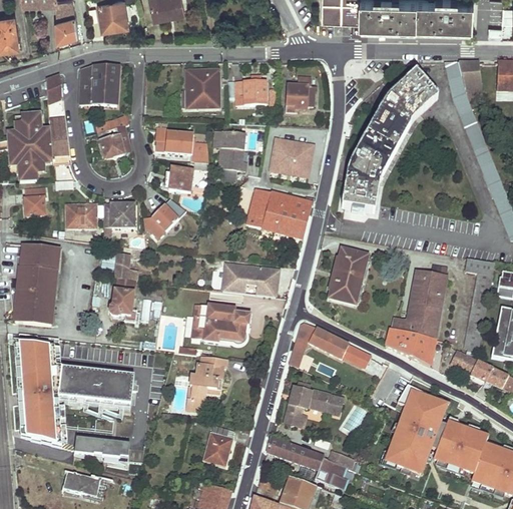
[(22,0),(22,2),(35,1),(56,1),(56,18),(75,12),(73,0),(22,0)]
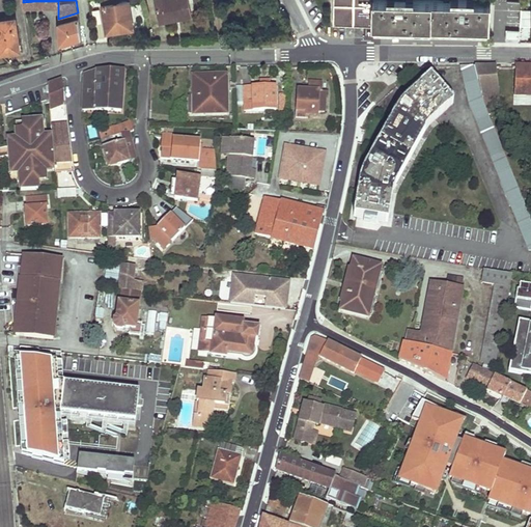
[(123,24),(133,23),(129,0),(102,0),(106,27),(123,24)]
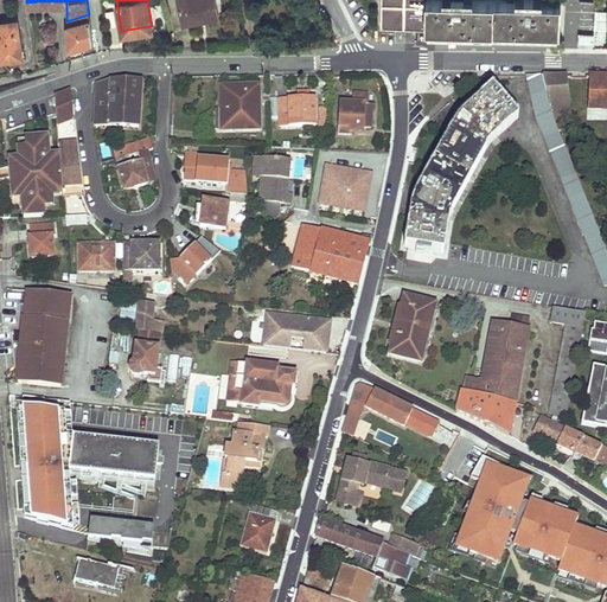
[(219,13),(216,0),(177,0),(181,21),(191,20),(191,17),(203,14),(204,17),(219,13)]
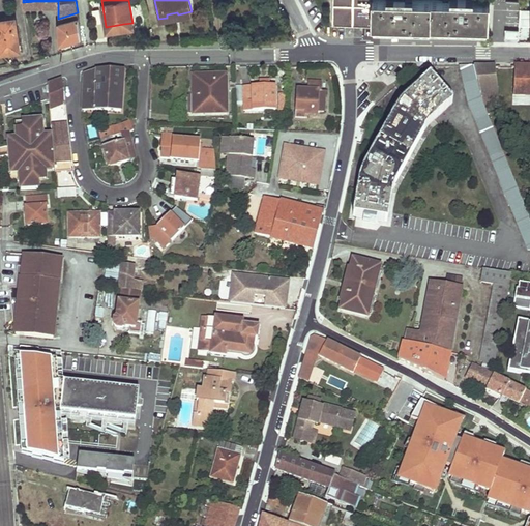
[(333,0),(333,20),(372,20),(372,19),(478,21),(489,22),(490,3),(490,0),(333,0)]
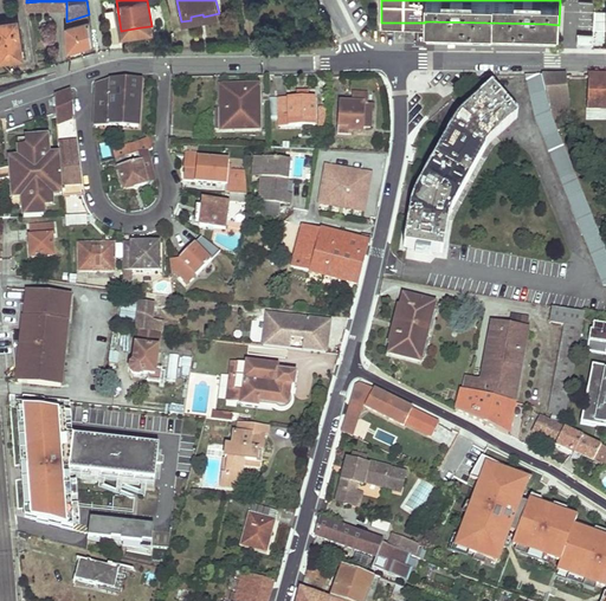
[(114,5),(105,6),(108,23),(116,20),(114,5)]
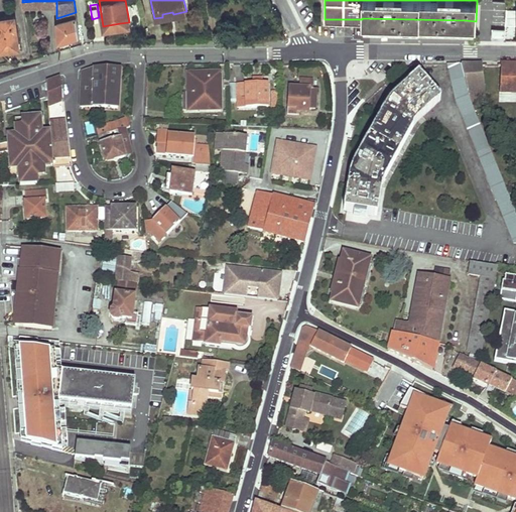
[(515,4),(506,4),(505,20),(515,19),(515,4)]
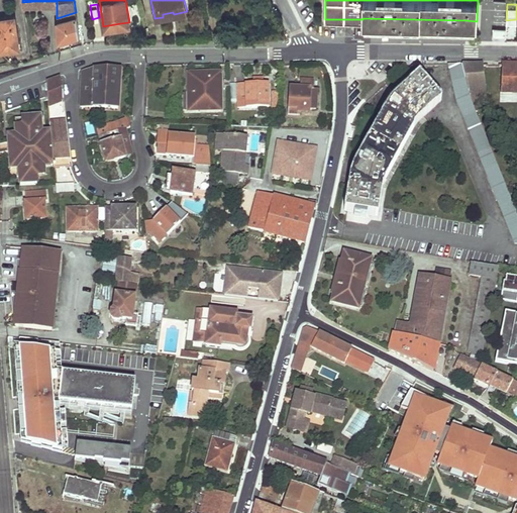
[(58,37),(79,31),(76,12),(57,18),(58,37)]
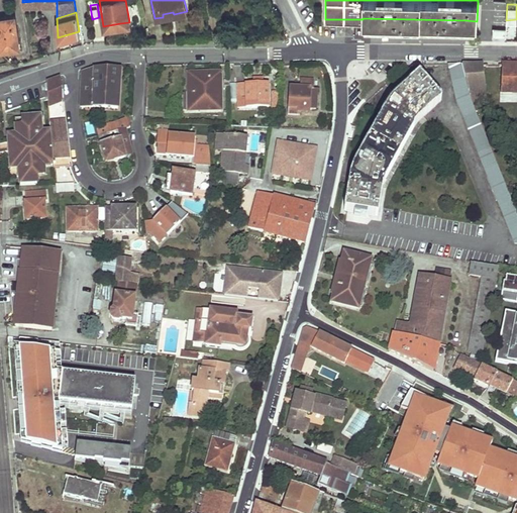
[(0,52),(18,49),(13,18),(0,19),(0,52)]
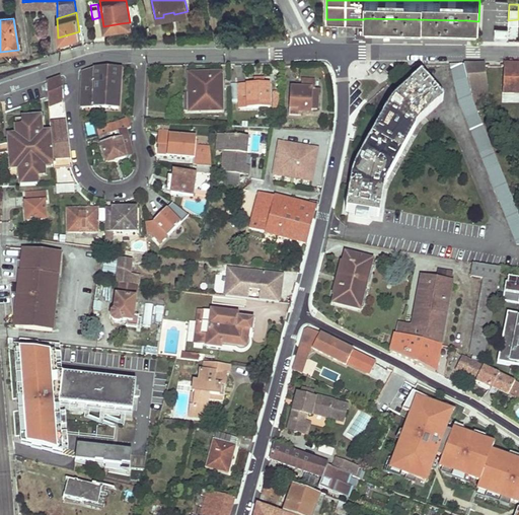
[(508,33),(508,24),(495,24),(495,33),(508,33)]
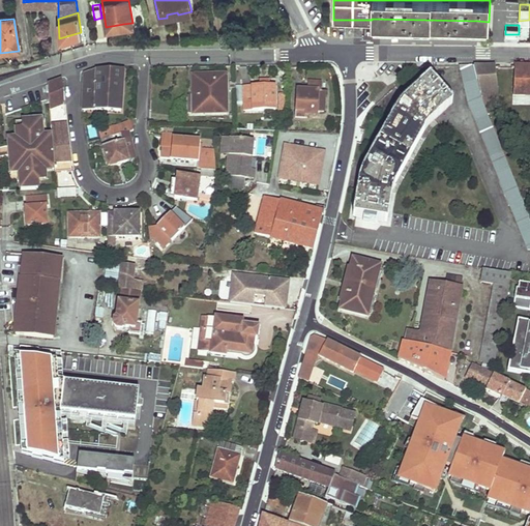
[(529,215),(483,100),(474,62),(460,62),(468,99),(528,246),(529,245),(529,215)]
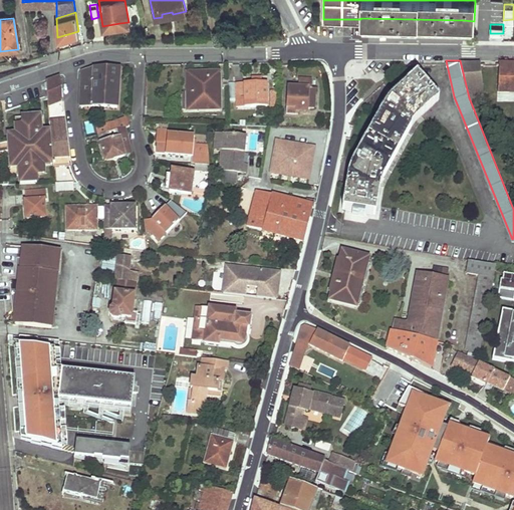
[(469,97),(484,95),(480,60),(460,60),(469,97)]
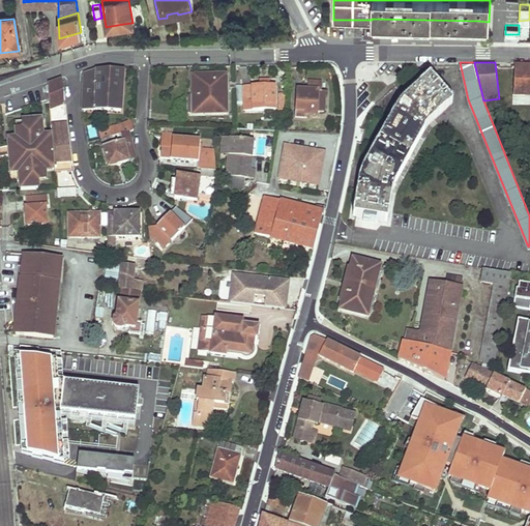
[(529,91),(529,62),(514,62),(513,91),(529,91)]
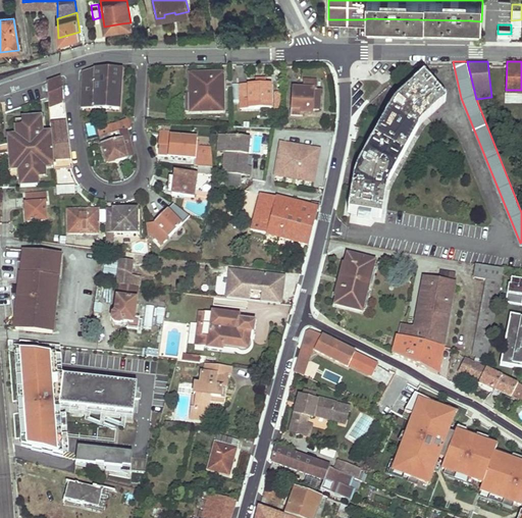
[(109,64),(96,64),(83,67),(81,104),(119,106),(122,65),(109,64)]
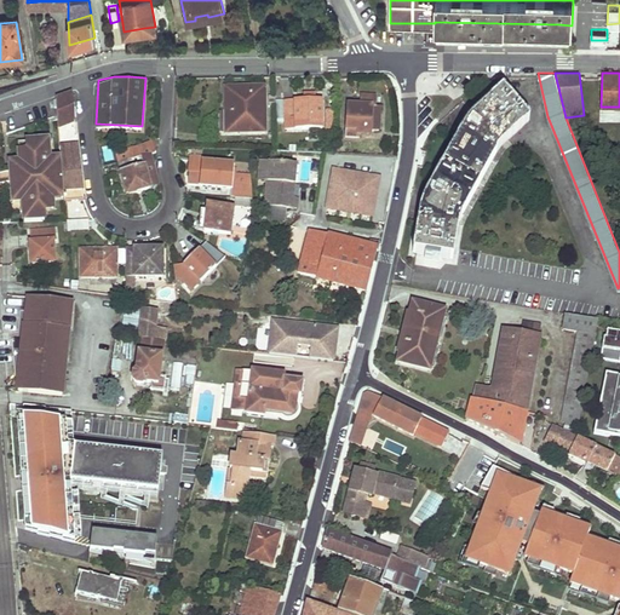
[(225,108),(220,108),(220,128),(265,127),(264,82),(234,82),(225,84),(225,108)]
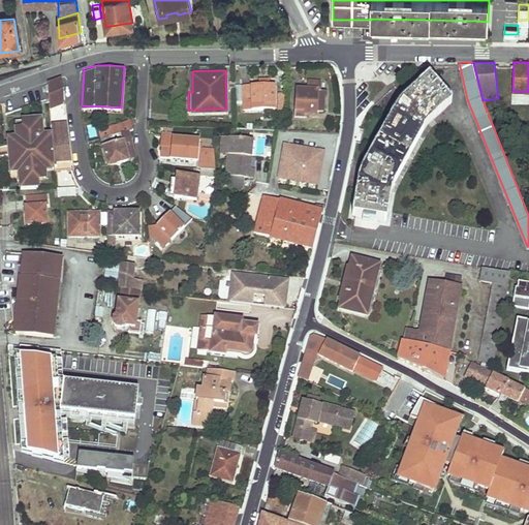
[(425,123),(450,100),(428,74),(405,94),(406,96),(404,99),(399,105),(397,109),(395,107),(362,165),(360,171),(358,176),(352,211),(385,217),(391,186),(393,180),(424,125),(425,123)]
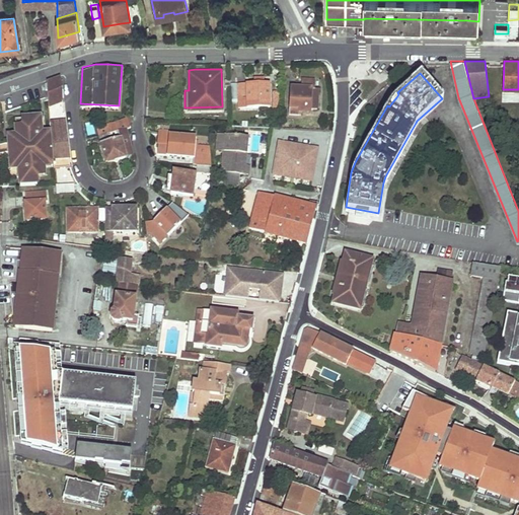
[(62,87),(60,74),(47,79),(48,90),(62,87)]
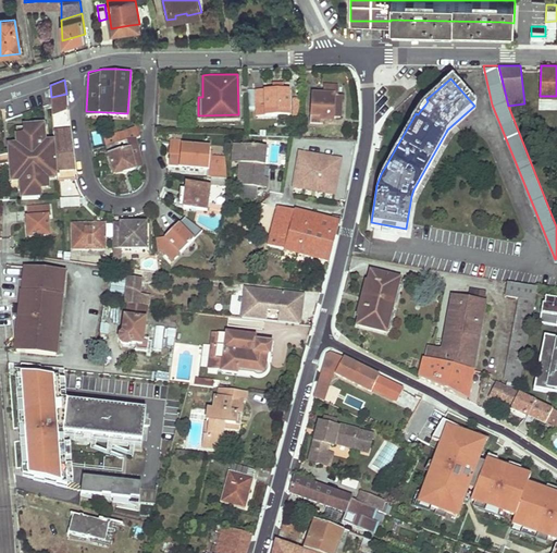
[(323,91),(311,90),(310,120),(323,120),(323,114),(333,114),(333,113),(335,94),(337,94),(337,93),(337,83),(323,83),(323,91)]
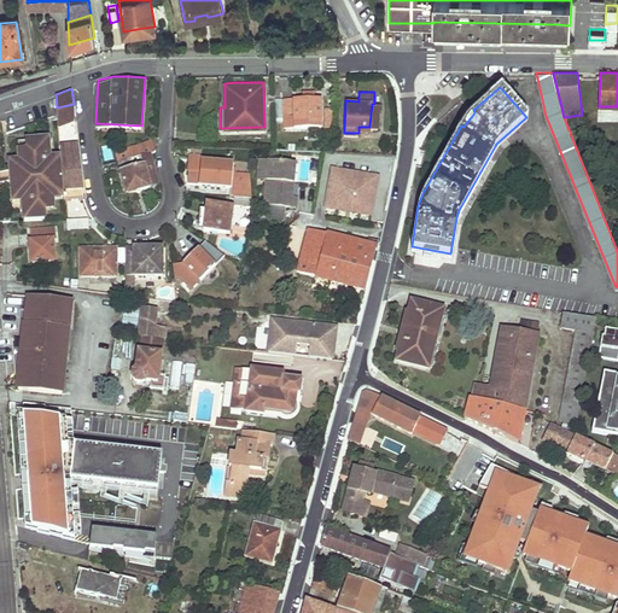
[(303,95),(284,95),(284,124),(321,123),(321,94),(314,94),(303,95)]
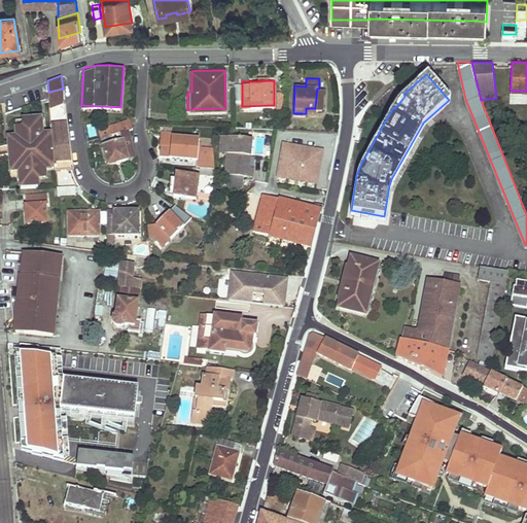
[(48,92),(49,105),(63,101),(63,89),(48,92)]
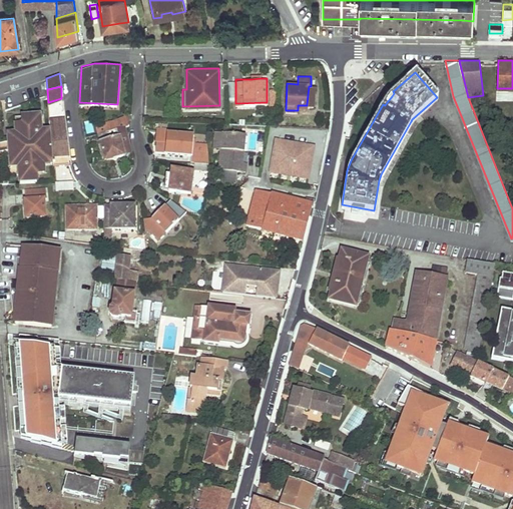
[(8,130),(11,163),(18,162),(20,180),(36,179),(35,169),(43,168),(43,160),(52,159),(50,127),(41,128),(39,112),(15,114),(16,129),(8,130)]
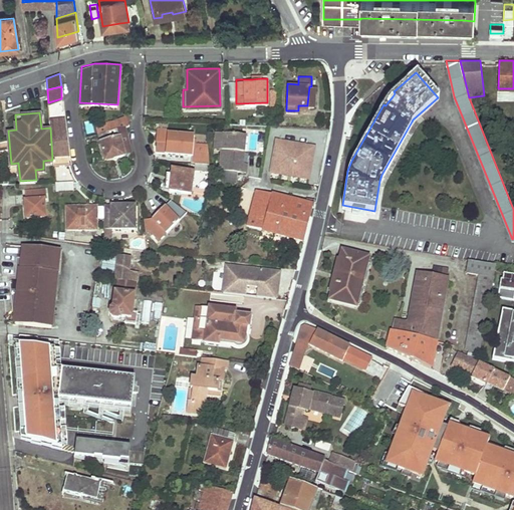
[(50,128),(52,160),(53,164),(69,162),(67,146),(64,117),(49,118),(50,128)]
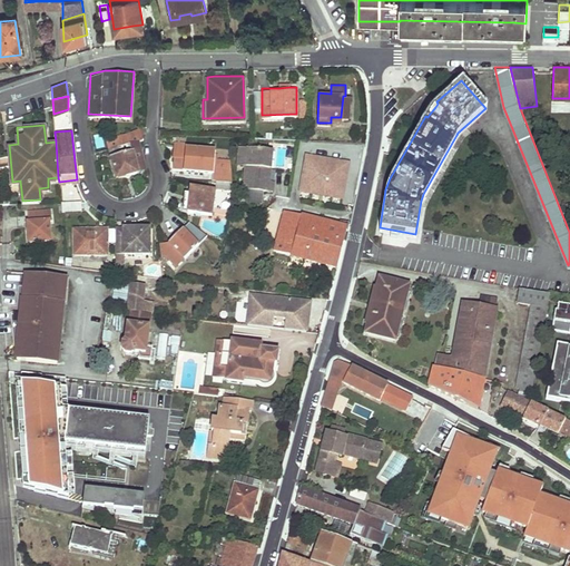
[(131,139),(129,132),(115,135),(117,144),(130,140),(131,139)]
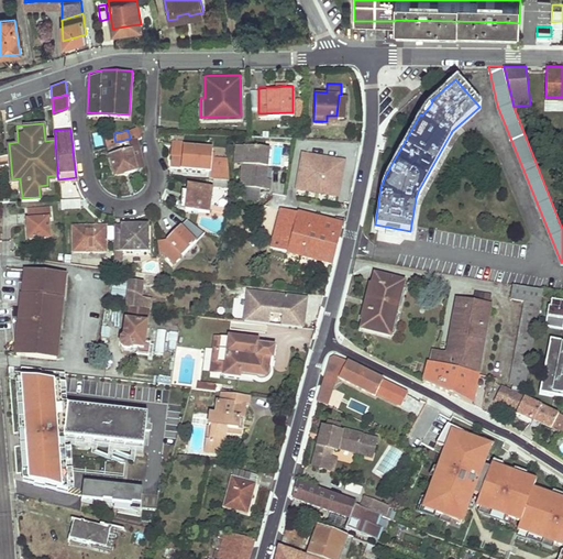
[(116,142),(113,133),(105,135),(107,144),(116,142)]
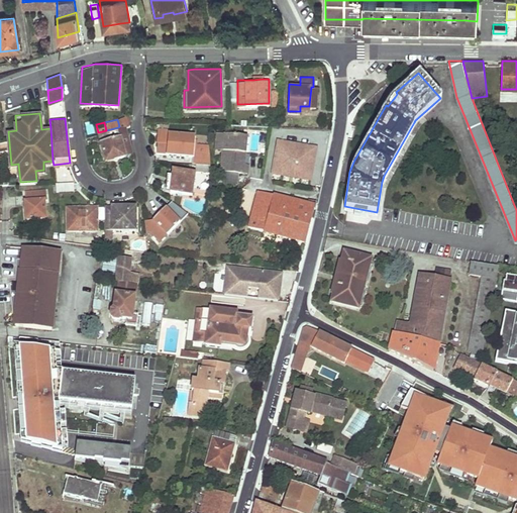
[(117,156),(125,154),(123,148),(132,146),(126,125),(119,126),(118,127),(106,130),(98,132),(105,157),(117,154),(117,156)]
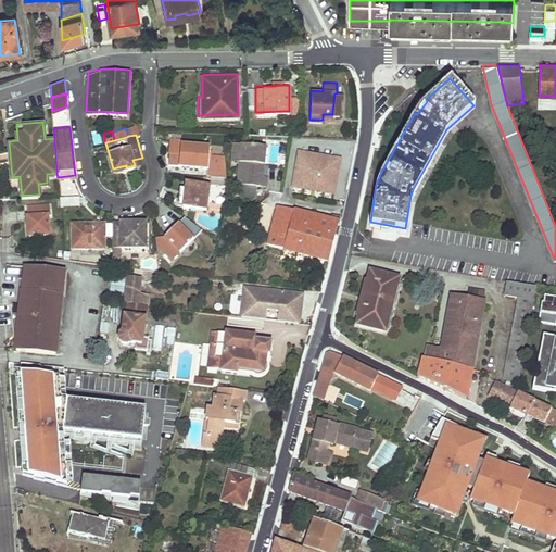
[(182,141),(182,136),(169,135),(168,151),(169,151),(169,150),(173,150),(174,141),(182,141)]
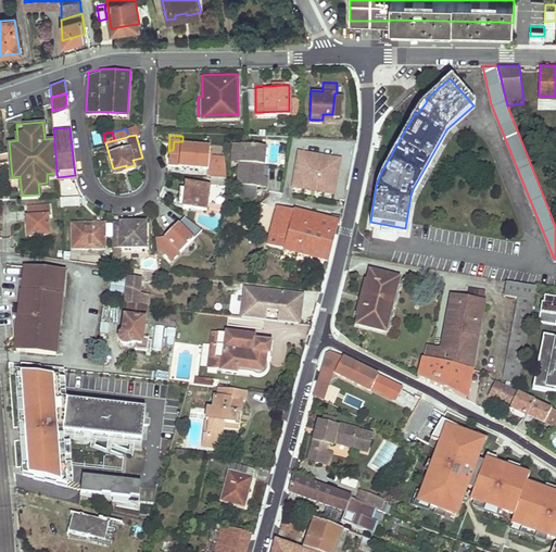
[(265,162),(267,143),(243,140),(238,180),(267,184),(269,175),(264,174),(261,173),(262,162),(265,162)]
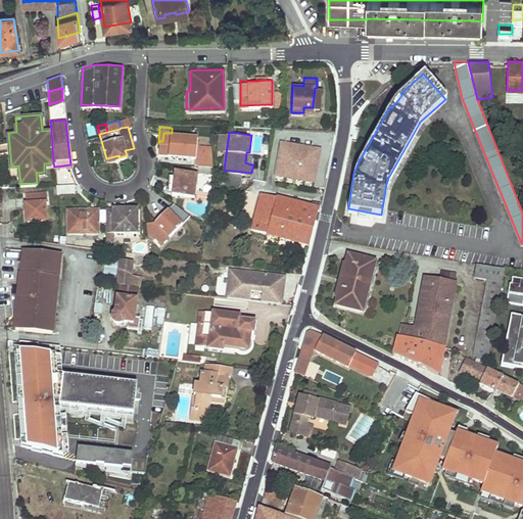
[(194,162),(199,162),(212,163),(211,143),(199,143),(199,138),(197,138),(197,136),(172,133),(163,133),(162,141),(159,141),(159,142),(158,151),(195,155),(194,162)]
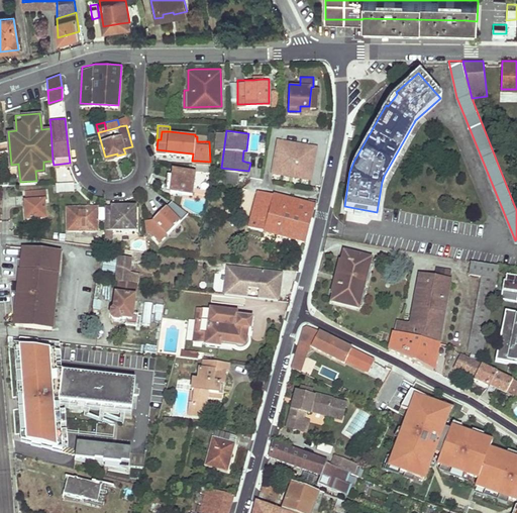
[(314,163),(317,145),(278,137),(272,170),(311,177),(314,163)]
